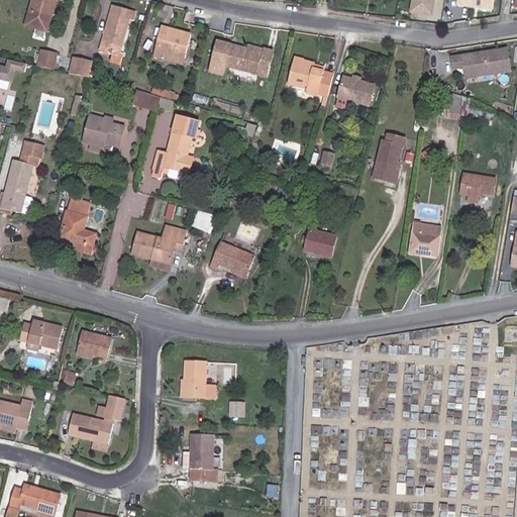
[(36,24),(35,27),(46,30),(53,0),(30,0),(30,2),(34,3),(30,23),(36,24)]
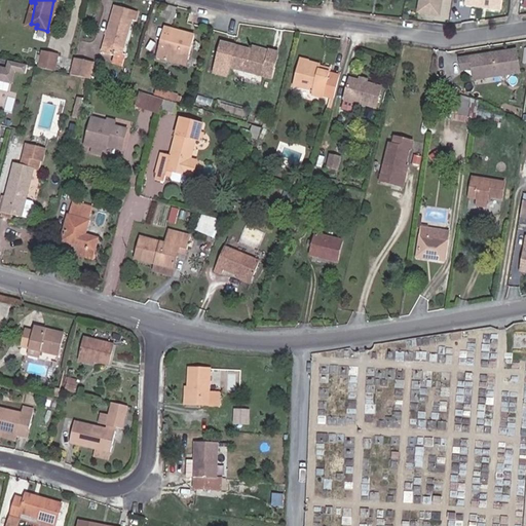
[(437,19),(439,0),(416,0),(414,15),(437,19)]
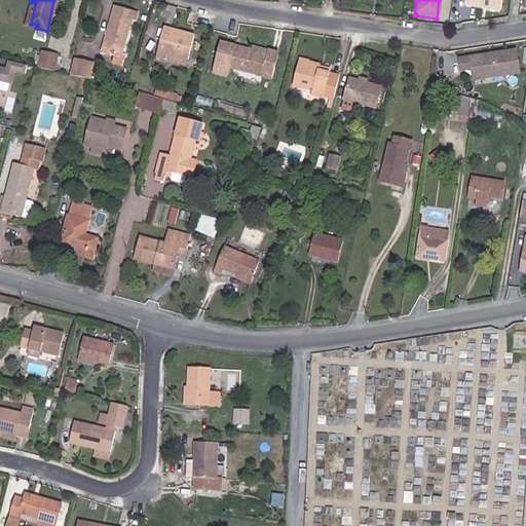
[(498,13),(500,0),(462,0),(462,8),(498,13)]
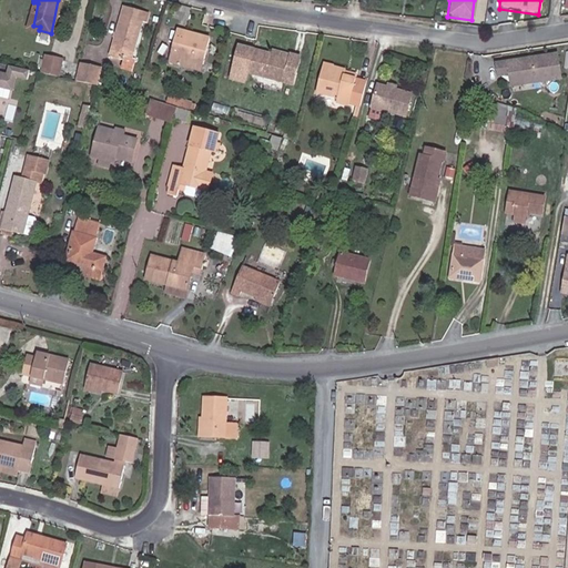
[(38,3),(33,2),(28,23),(33,26),(38,3)]
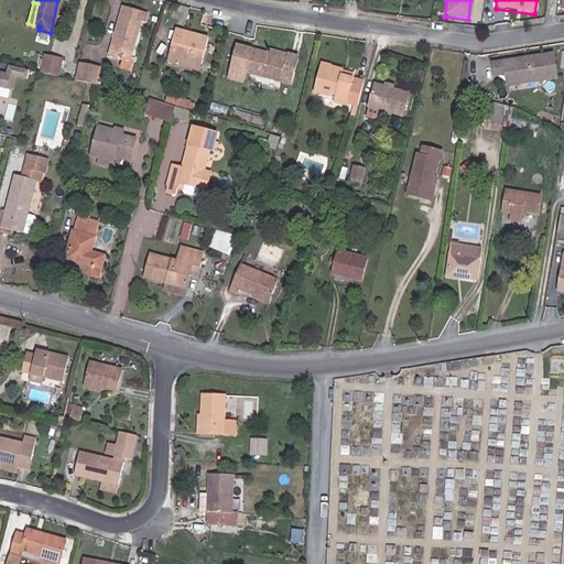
[(149,15),(122,9),(109,58),(125,63),(127,57),(133,60),(144,22),(147,22),(149,15)]
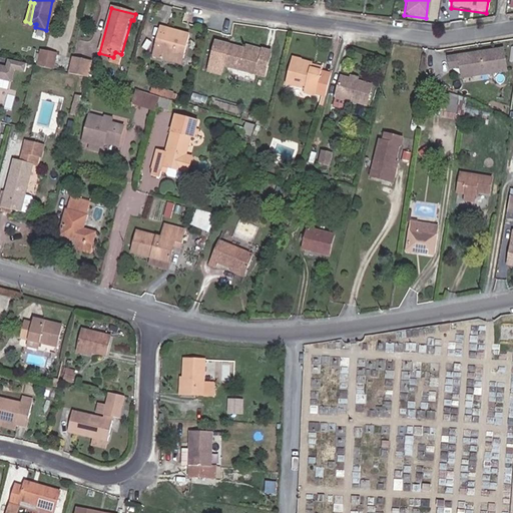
[(178,62),(186,33),(178,31),(177,37),(169,35),(170,29),(155,25),(147,54),(178,62)]
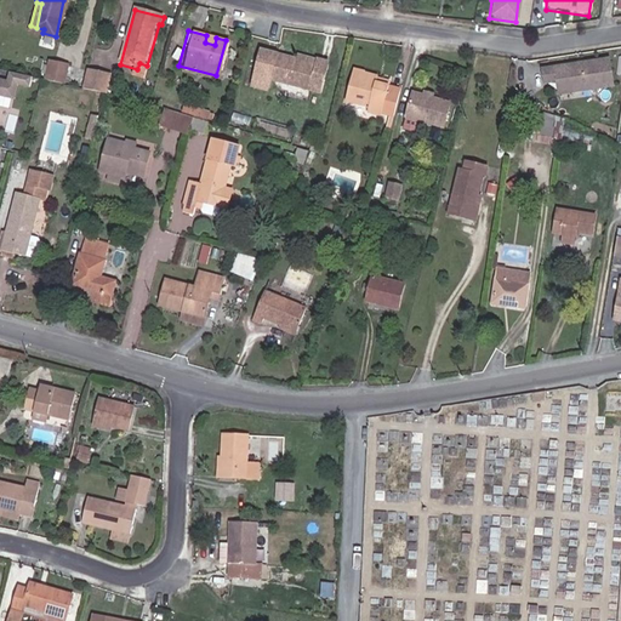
[(318,95),(322,81),(311,78),(312,69),(294,64),(294,62),(255,52),(246,89),(261,92),(265,80),(318,95)]
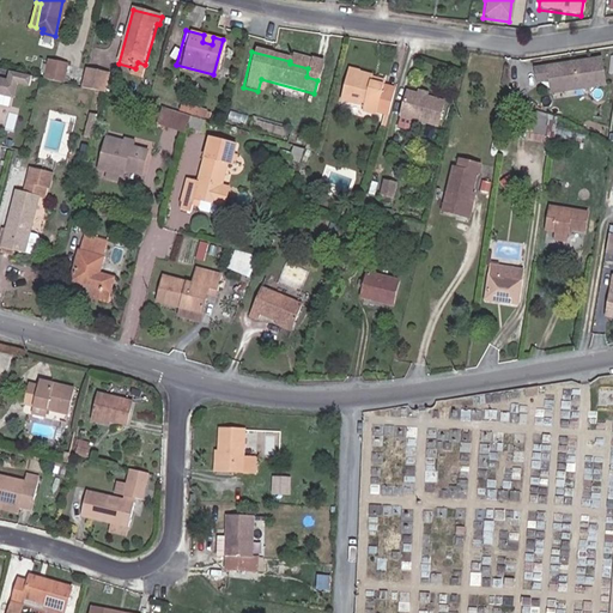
[(50,55),(46,73),(62,78),(66,79),(71,61),(50,55)]
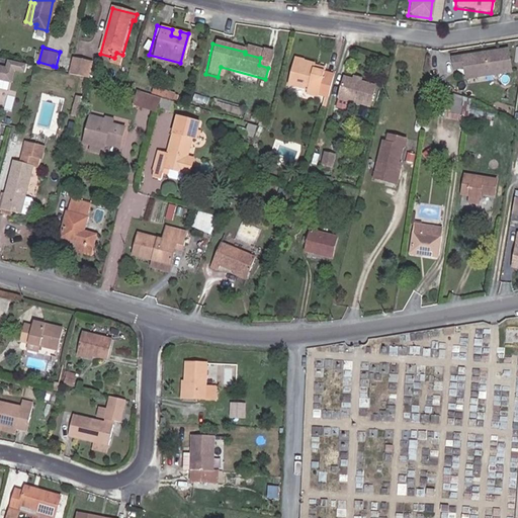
[(259,65),(268,68),(271,54),(246,48),(245,52),(245,54),(260,58),(259,65)]
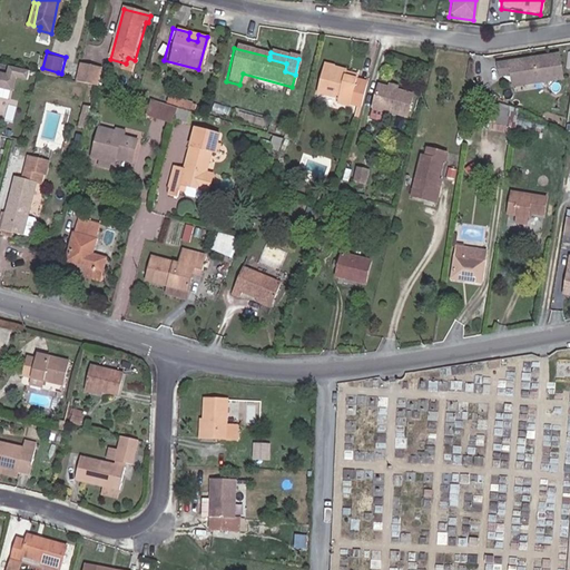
[(322,58),(321,64),(343,70),(345,64),(322,58)]
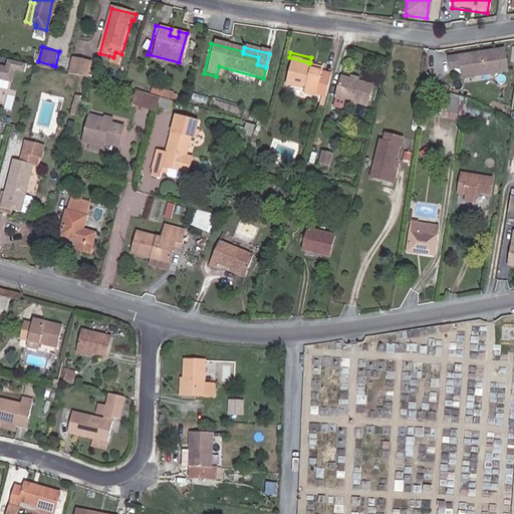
[(66,69),(74,71),(86,75),(87,75),(92,59),(71,53),(66,69)]
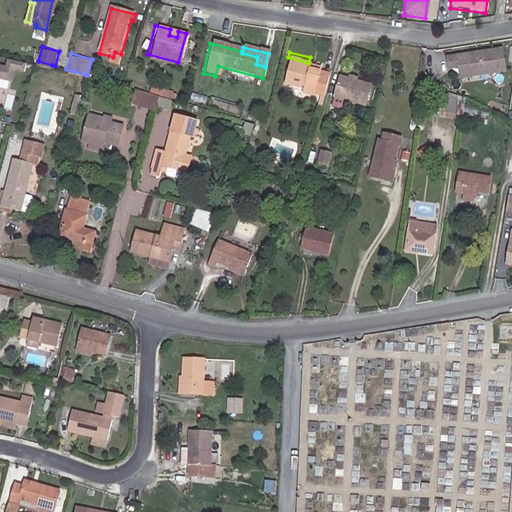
[(502,75),(499,54),(444,61),(446,72),(465,70),(467,80),(502,75)]
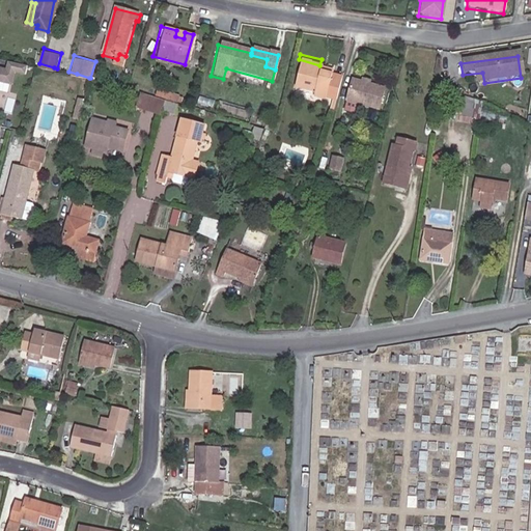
[(311,95),(332,102),(337,82),(327,79),(329,74),(318,71),(319,65),(299,59),(292,83),(312,87),(311,95)]
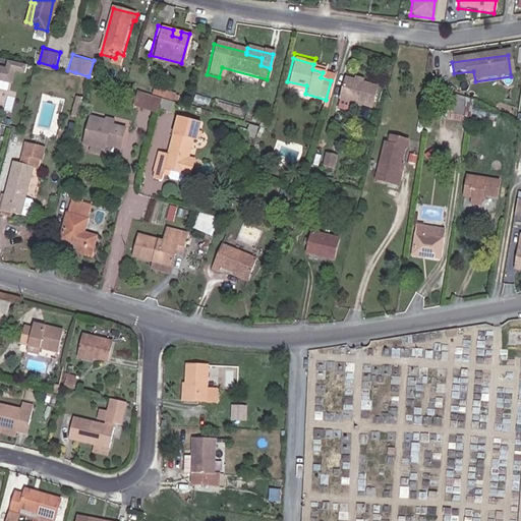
[(15,71),(24,73),(26,66),(8,61),(6,68),(0,66),(0,109),(2,110),(6,95),(2,88),(1,81),(11,83),(15,71)]
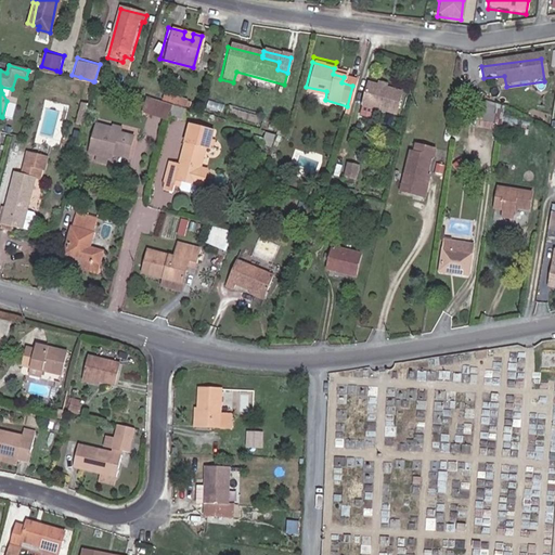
[(333,74),(344,77),(345,71),(334,68),(333,74)]
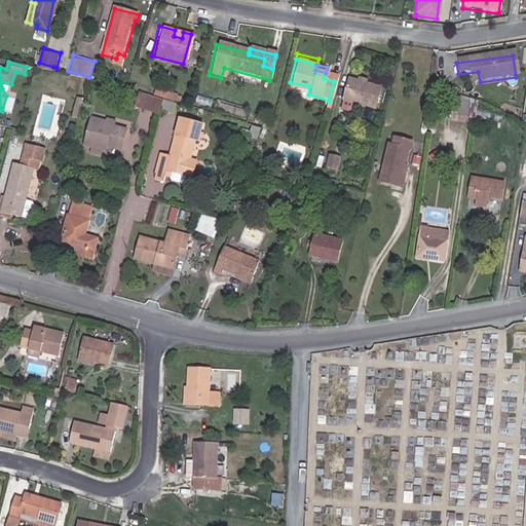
[(480,82),(478,72),(468,73),(471,84),(480,82)]
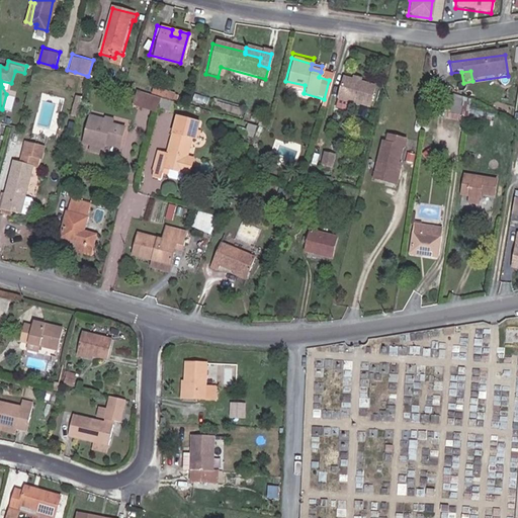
[(342,79),(336,99),(366,109),(372,89),(342,79)]
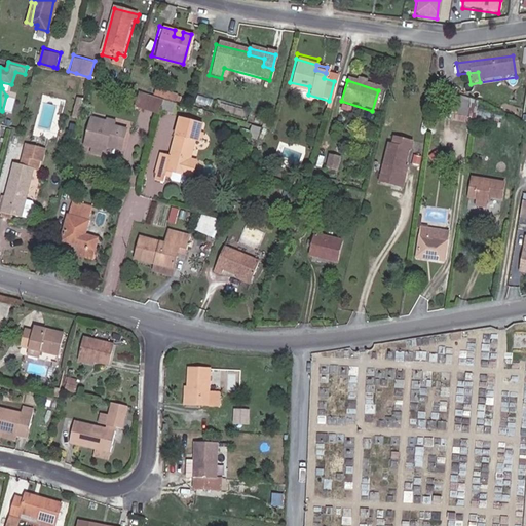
[(177,88),(151,81),(149,89),(175,97),(177,88)]
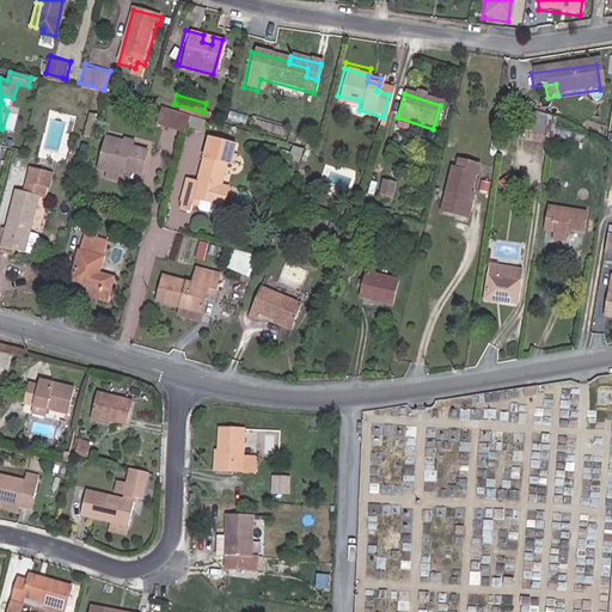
[(155,124),(183,133),(184,127),(188,112),(160,104),(155,124)]
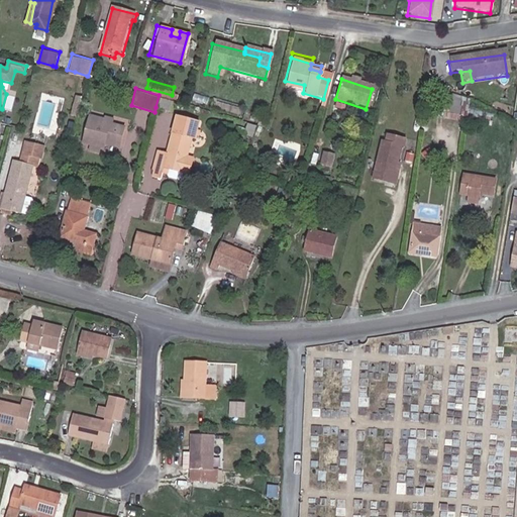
[(70,113),(77,115),(82,95),(75,93),(70,113)]
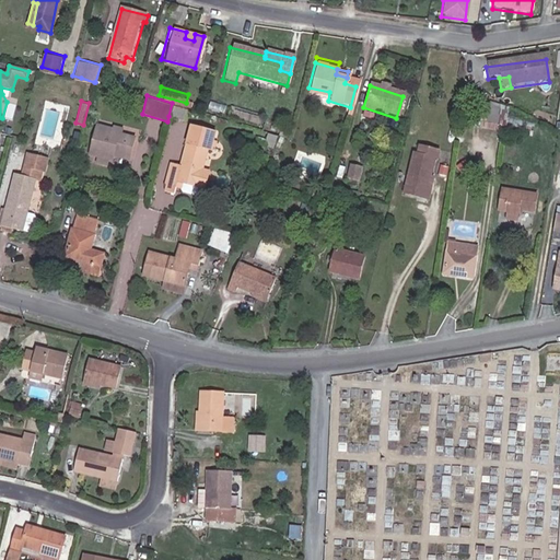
[(478,129),(503,133),(504,121),(508,107),(490,101),(488,116),(479,115),(478,129)]
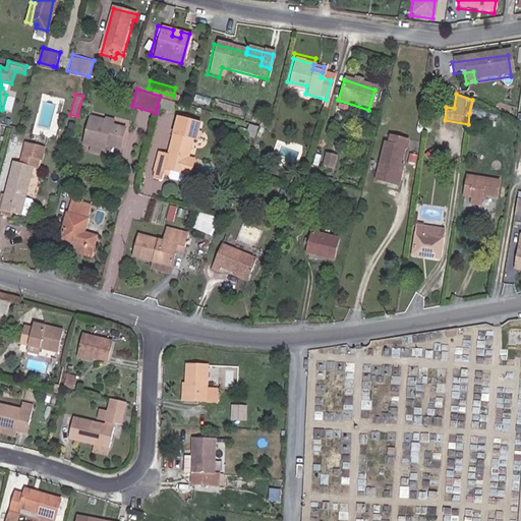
[(170,111),(173,100),(160,96),(157,108),(170,111)]
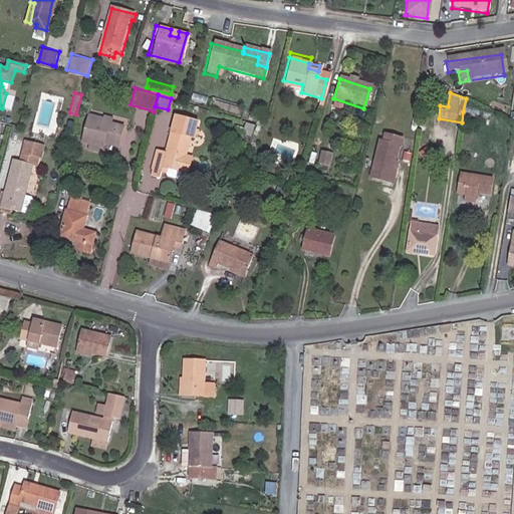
[(466,98),(463,111),(484,120),(489,106),(466,98)]
